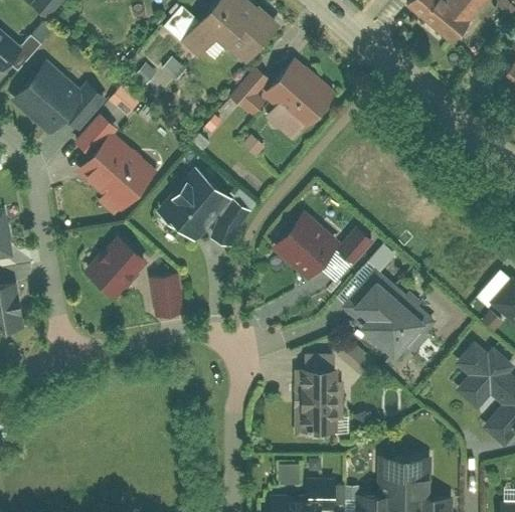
[(35,0),(29,9),(41,18),(55,0),(35,0)]
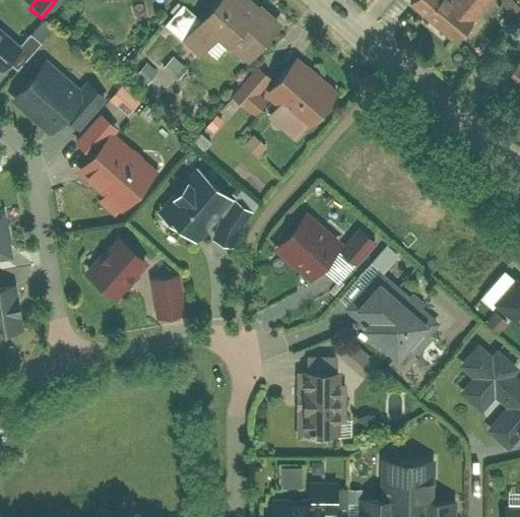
[(244,0),(221,0),(185,43),(203,59),(219,41),(248,65),(278,30),(244,0)]
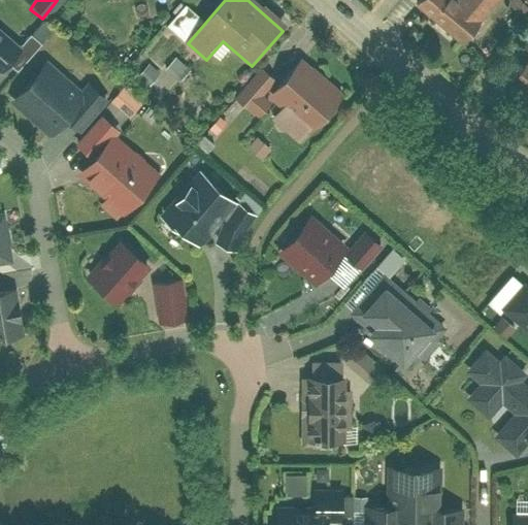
[(415,0),(406,9),(461,58),(485,32),(469,27),(493,0),(415,0)]
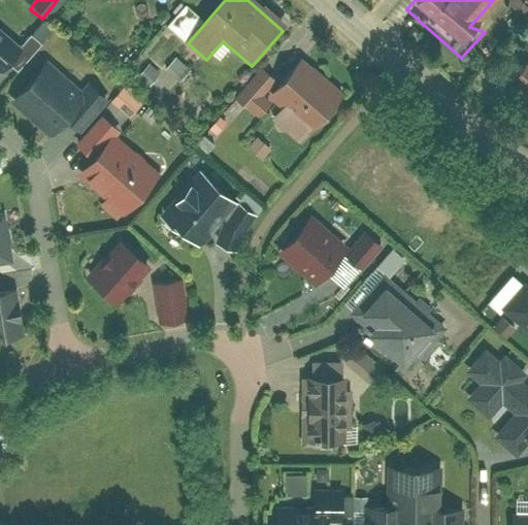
[(0,39),(0,68),(5,64),(12,70),(38,43),(27,37),(12,52),(0,39)]
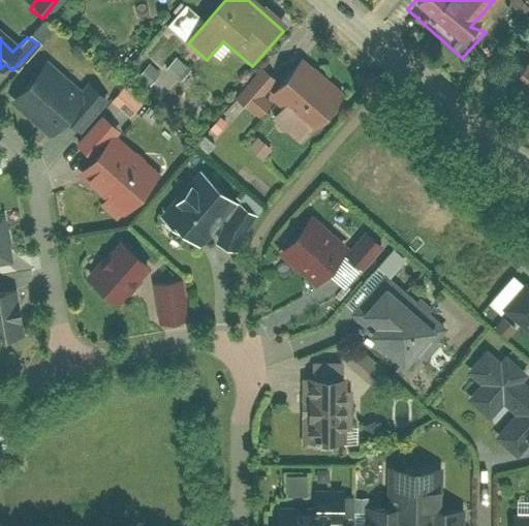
[(346,98),(298,57),(266,94),(286,113),(274,127),(294,145),(305,132),(312,138),(346,98)]
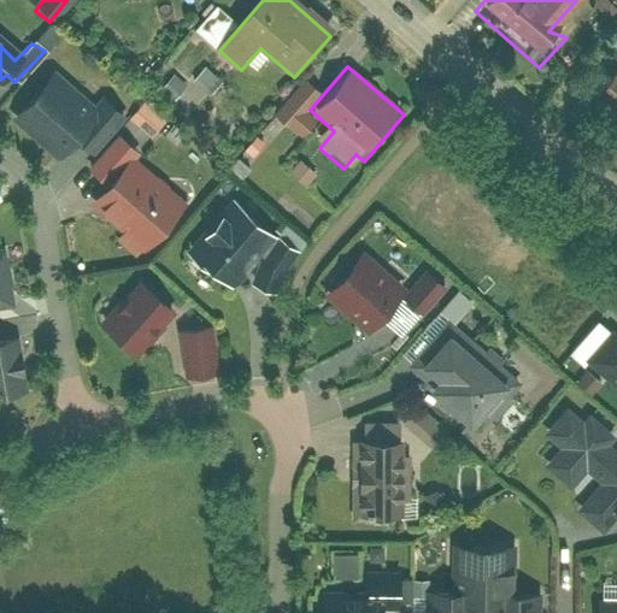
[(50,77),(12,121),(58,161),(78,137),(92,149),(121,116),(104,102),(93,115),(50,77)]
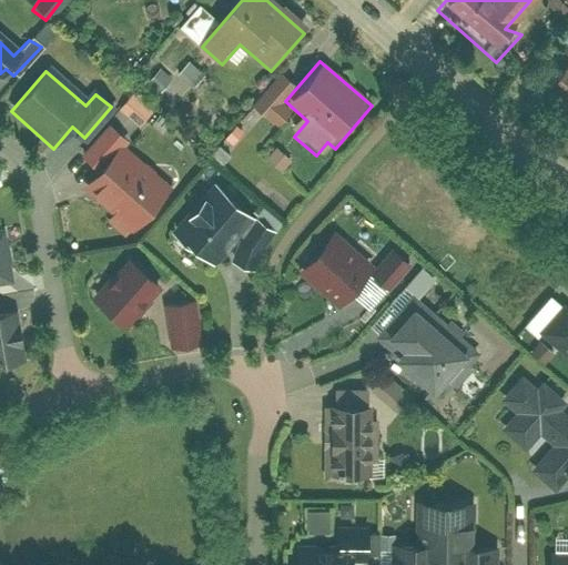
[(567,72),(554,92),(567,102),(567,72)]
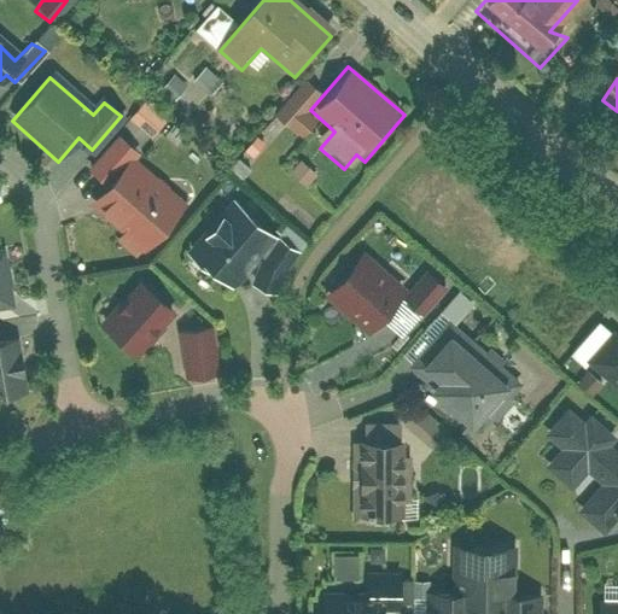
[(140,109),(130,120),(149,135),(158,124),(140,109)]
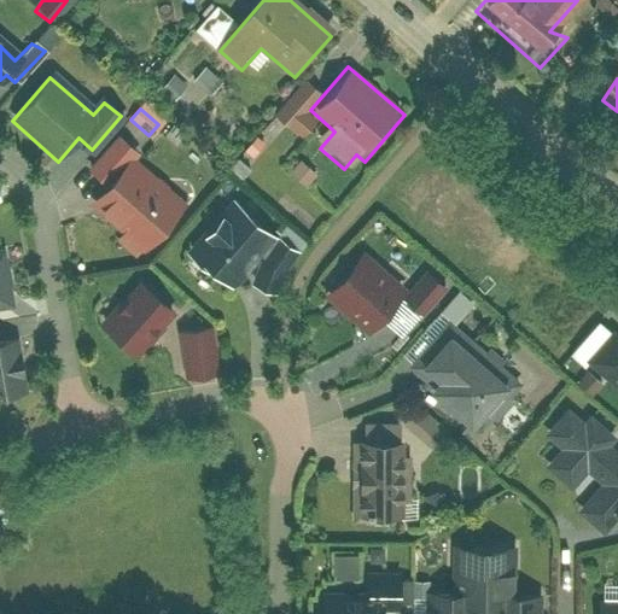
[(95,203),(140,246),(176,209),(130,164),(140,155),(122,138),(88,173),(108,191),(95,203)]
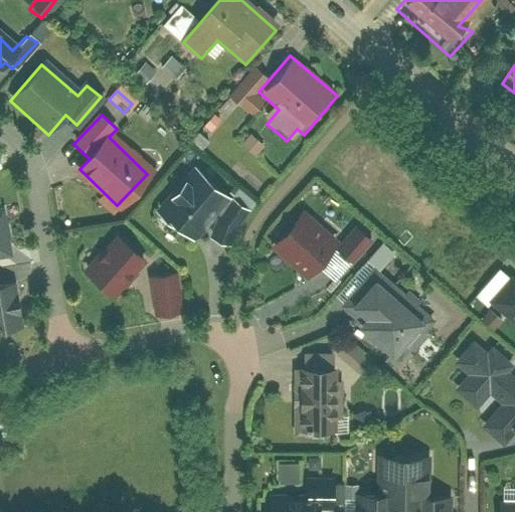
[(196,171),(160,211),(195,240),(217,215),(210,240),(228,245),(235,227),(248,213),(229,200),(196,171)]
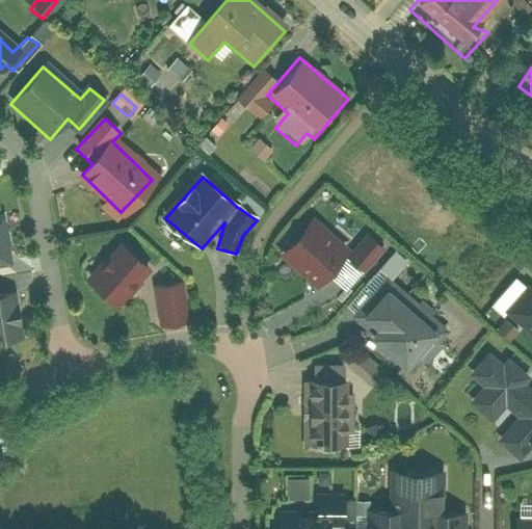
[(0,270),(12,269),(6,211),(0,211),(0,342),(22,340),(17,291),(0,292),(0,270)]
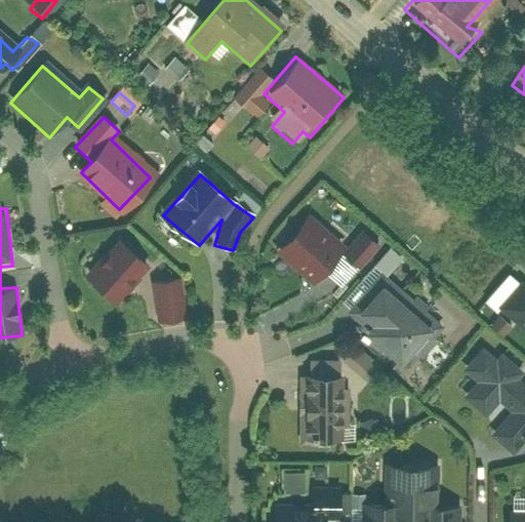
[(301,218),(274,252),(312,283),(339,250),(301,218)]
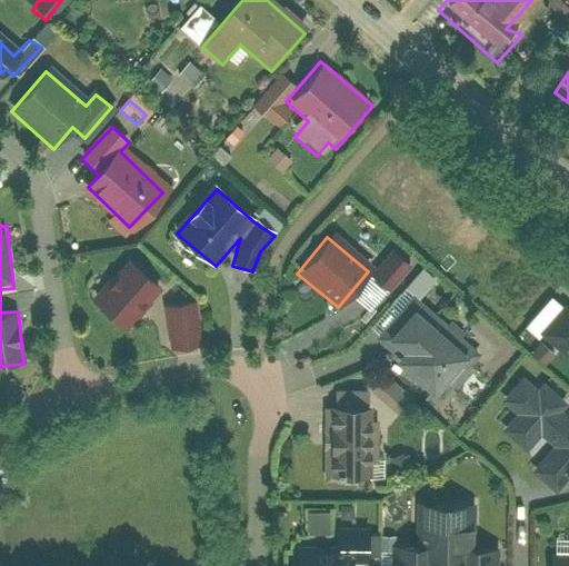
[(393,257),(373,279),(387,290),(406,268),(393,257)]
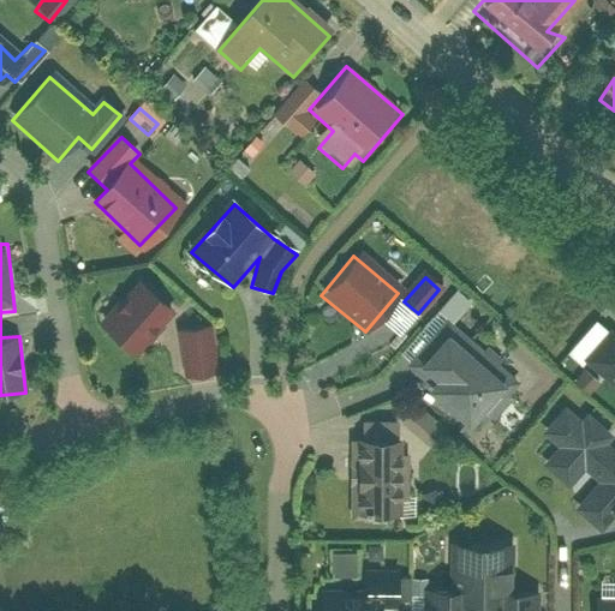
[(139,285),(100,333),(133,359),(173,311),(139,285)]
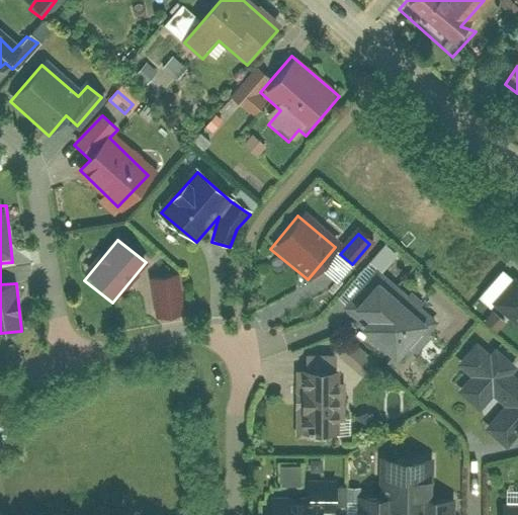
[(176,281),(152,283),(155,322),(179,320),(176,281)]
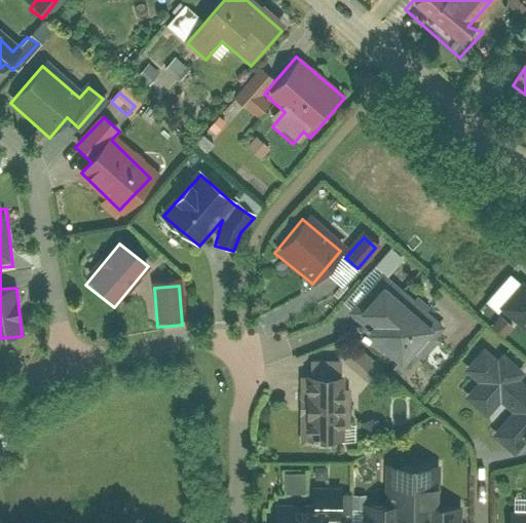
[(439,329),(390,286),(354,325),(403,368),(439,329)]
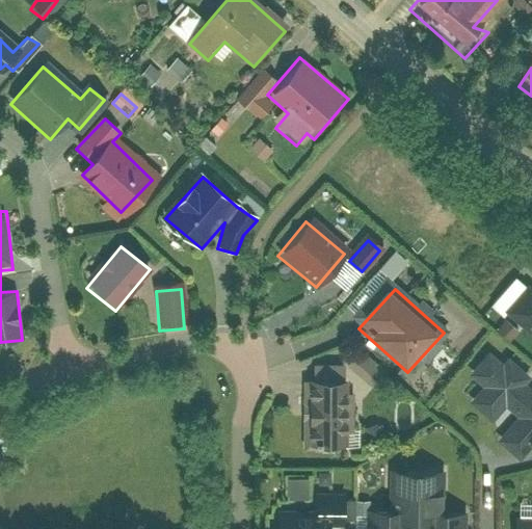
[(531,390),(489,352),(469,376),(484,390),(473,402),(489,418),(504,401),(524,419),(506,438),(521,450),(531,437),(531,390)]
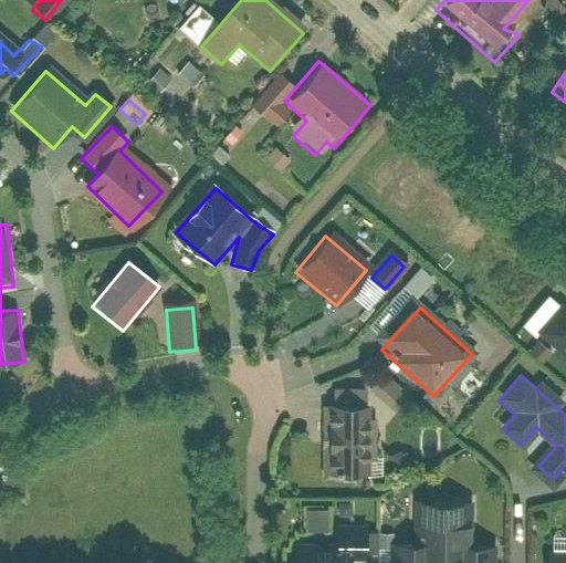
[(329,406),(326,477),(370,478),(373,407),(329,406)]
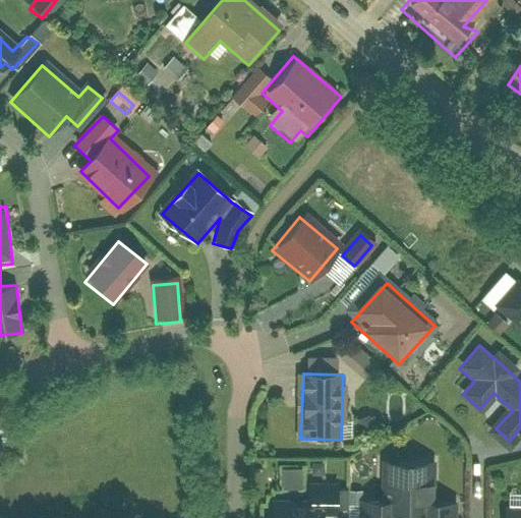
[(381,502),(361,502),(360,517),(451,517),(452,506),(429,505),(429,466),(382,466),(381,502)]
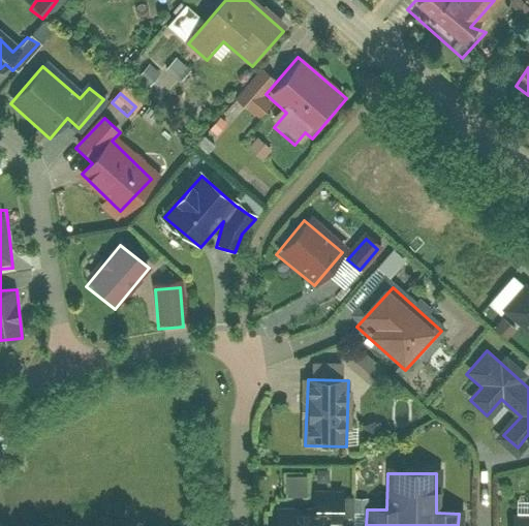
[(316,509),(270,511),(270,525),(318,525),(318,519),(341,519),(341,489),(316,489),(316,509)]
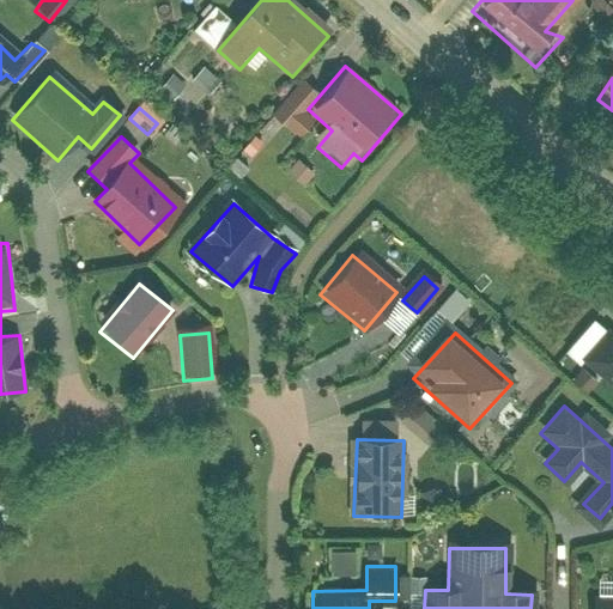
[(612,608),(612,598),(592,598),(590,608),(612,608)]
